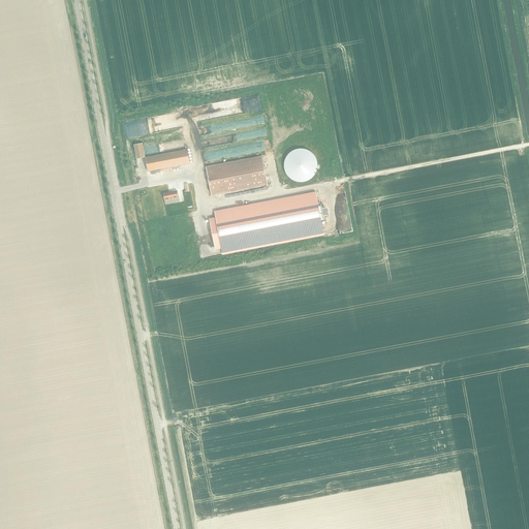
[(265,112),(241,115),(241,122),(266,119),(265,112)]
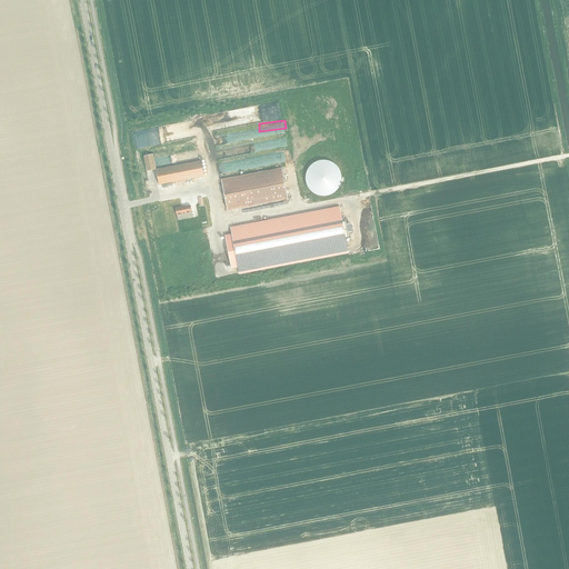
[(153,155),(145,156),(147,171),(156,170),(153,155)]
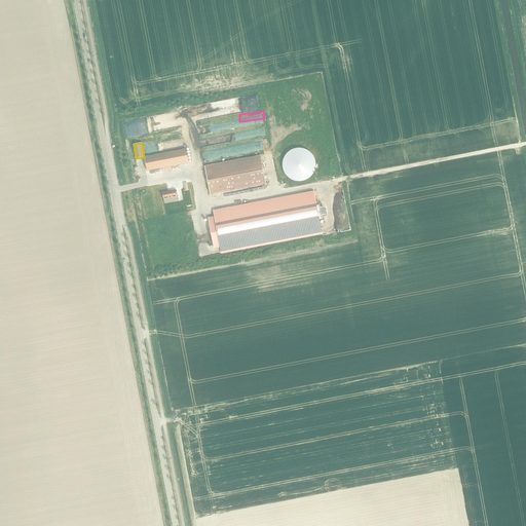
[(282,162),(282,163),(282,165),(282,167),(283,168),(283,171),(284,173),(285,175),(287,176),(289,178),(291,179),(292,180),(295,180),(298,181),(300,181),(302,181),(304,180),(306,179),(308,178),(309,177),(311,176),(312,174),(313,173),(314,172),(314,170),(315,168),(315,166),(316,165),(316,163),(316,162),(315,160),(315,159),(315,157),(314,156),(314,155),(313,154),(312,153),(312,152),(311,151),(310,150),(308,149),(307,148),(306,147),(304,147),(303,146),(301,146),(300,146),(298,146),(297,146),(295,146),(293,147),(292,147),(291,148),(290,148),(289,149),(288,150),(287,150),(286,151),(285,152),(285,153),(284,154),(283,155),(283,156),(283,157),(282,158),(282,159),(282,160),(282,162)]
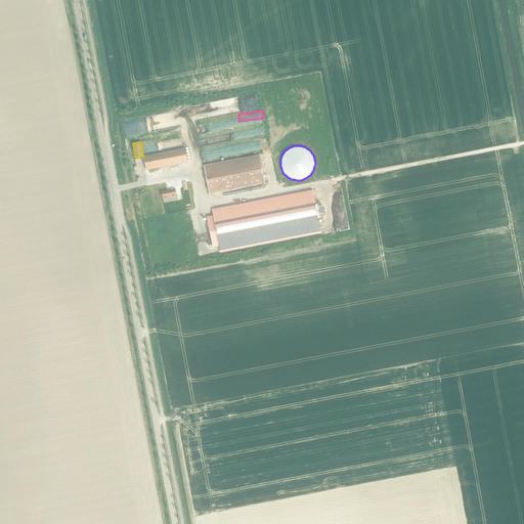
[(144,156),(146,170),(187,163),(185,148),(144,156)]
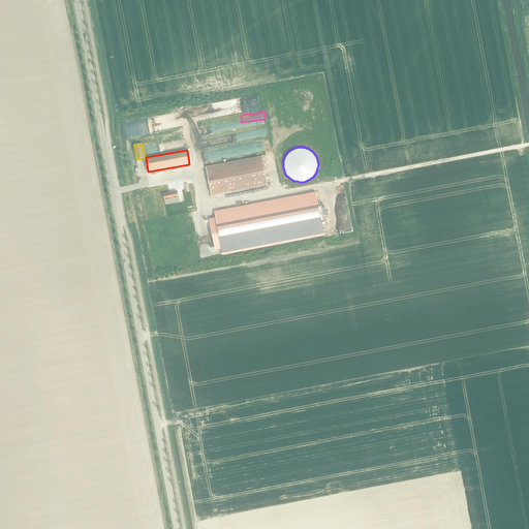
[(261,156),(206,167),(211,195),(268,185),(261,156)]
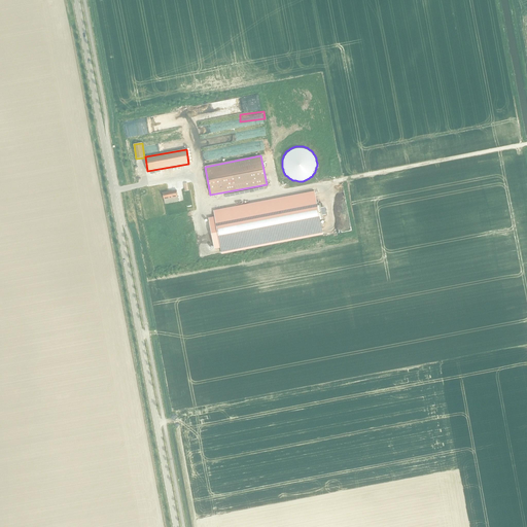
[(164,200),(165,204),(178,201),(176,190),(163,192),(164,200)]
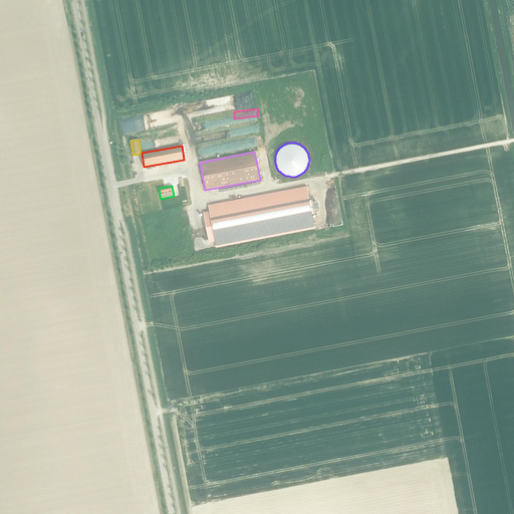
[(209,212),(203,213),(209,243),(215,242),(216,247),(313,228),(307,188),(208,207),(209,212)]
